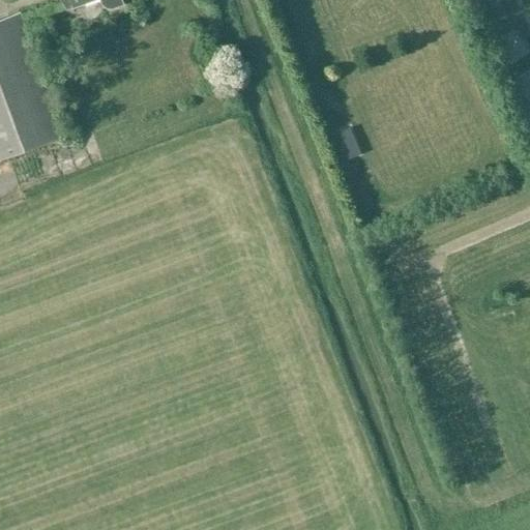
[(70,0),(74,6),(89,0),(100,0),(101,4),(102,5),(105,8),(108,9),(115,9),(124,5),(122,0),(70,0)]
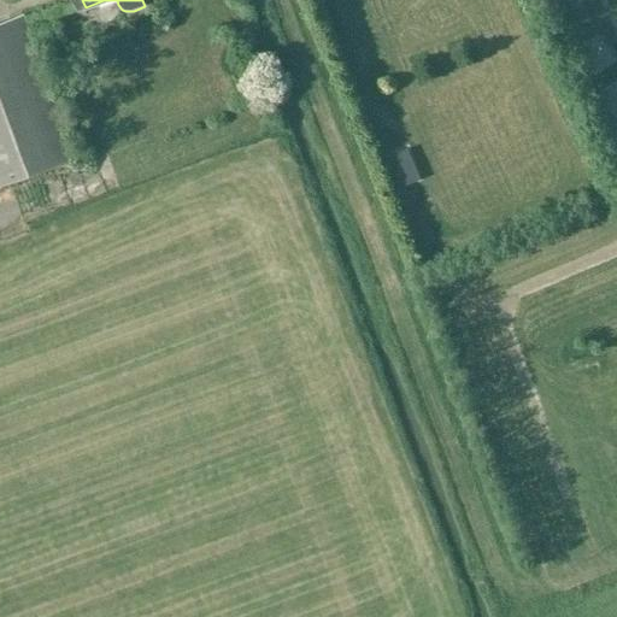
[(22,17),(0,24),(0,184),(74,158),(22,17)]
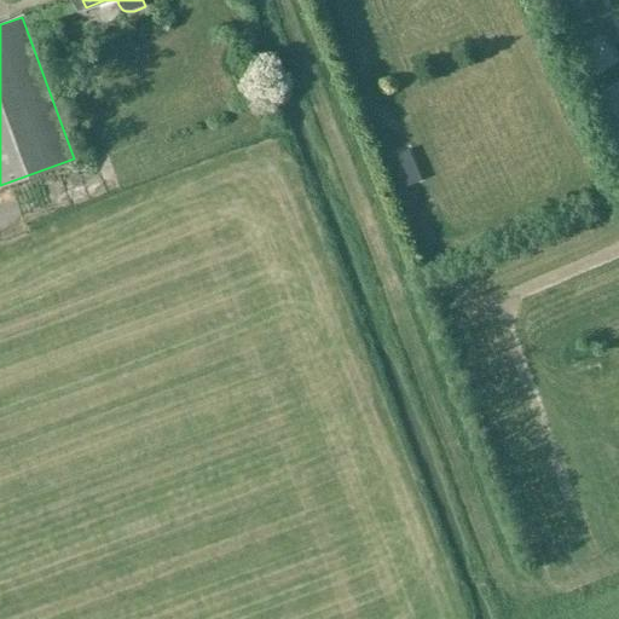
[(596,75),(609,71),(605,50),(591,53),(596,75)]
